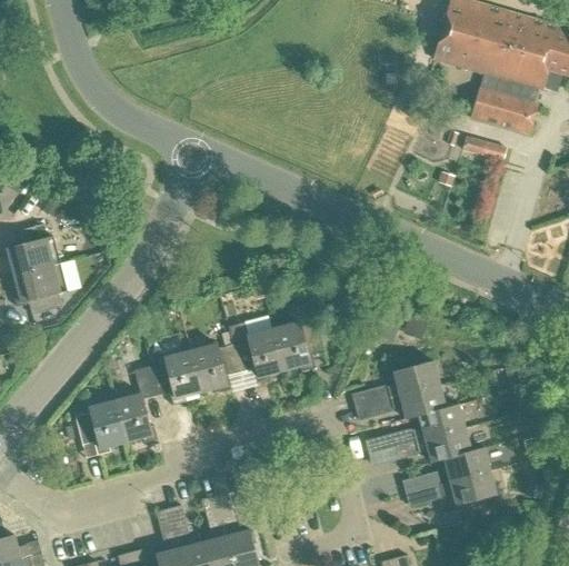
[(568,33),(558,31),(560,26),(470,0),(447,0),(431,58),(482,72),(479,86),(478,86),(470,116),(529,132),(538,102),(533,101),(538,88),(541,89),(542,86),(556,89),(560,72),(568,75),(568,33)]
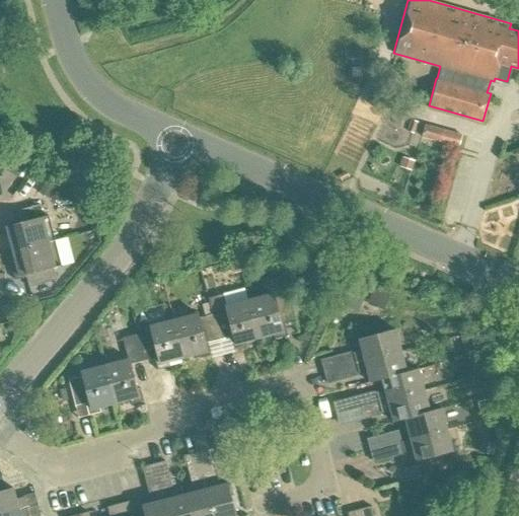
[(361,75),(361,65),(352,66),(352,76),(361,75)]
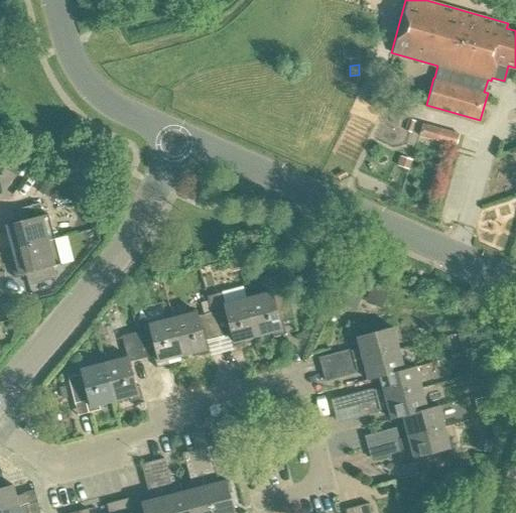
[(417,135),(442,142),(446,131),(421,123),(417,135)]
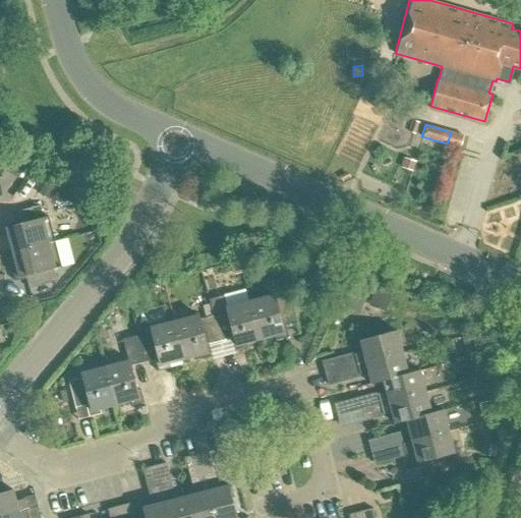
[(520,147),(502,151),(506,171),(520,167),(520,147)]
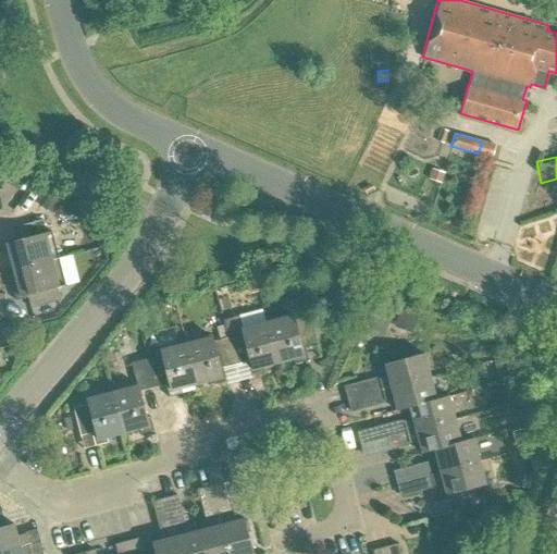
[(12,165),(4,180),(21,188),(28,175),(12,165)]
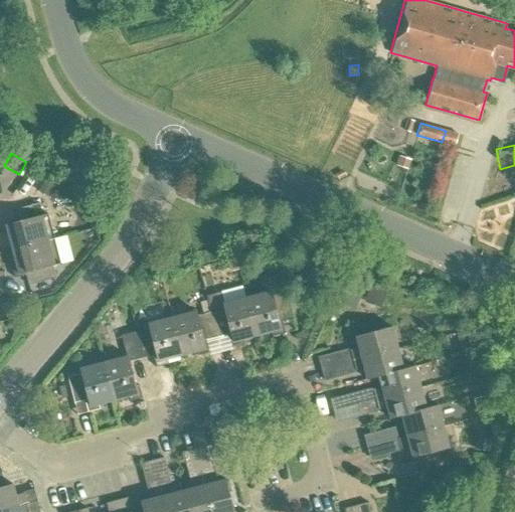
[(399,154),(396,163),(407,166),(410,158),(399,154)]
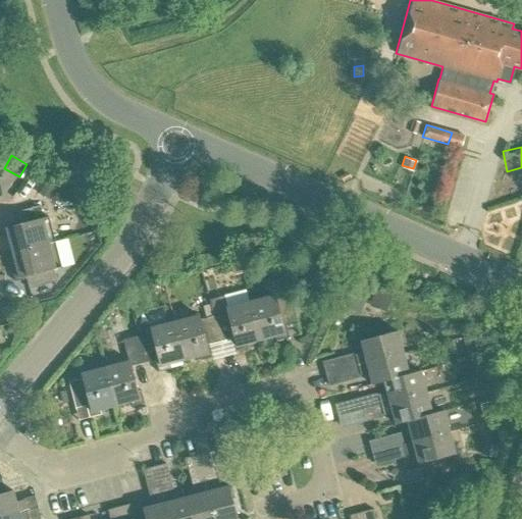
[(45,182),(40,192),(50,198),(56,188),(45,182)]
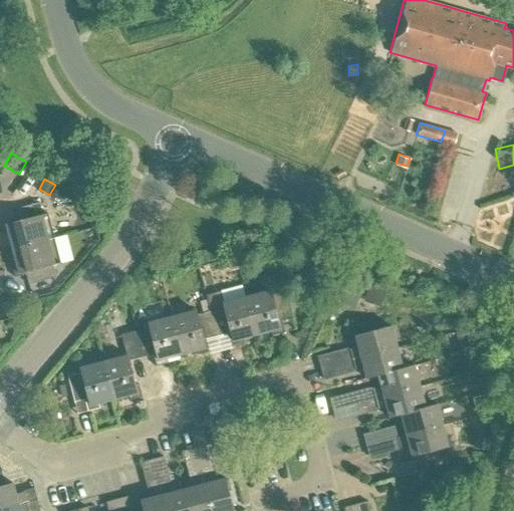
[(8,232),(12,248),(54,237),(47,212),(42,213),(39,201),(12,208),(15,220),(1,224),(4,233),(8,232)]
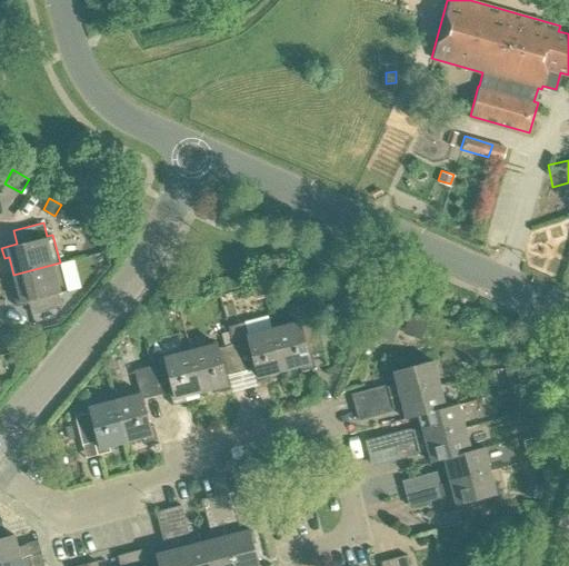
[(60,262),(13,275),(18,291),(13,293),(16,304),(28,300),(31,314),(62,306),(59,293),(67,290),(60,262)]
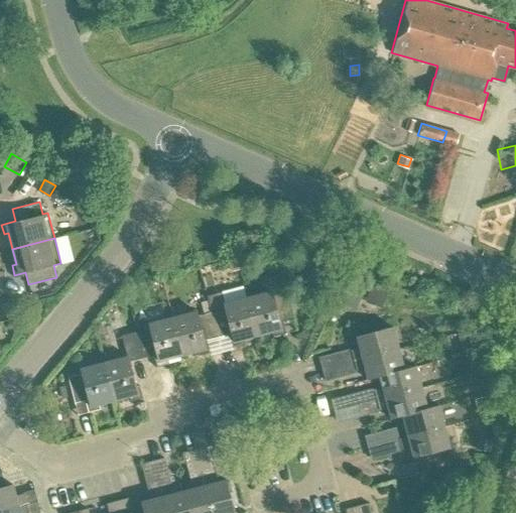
[(237,259),(231,261),(233,270),(240,268),(237,259)]
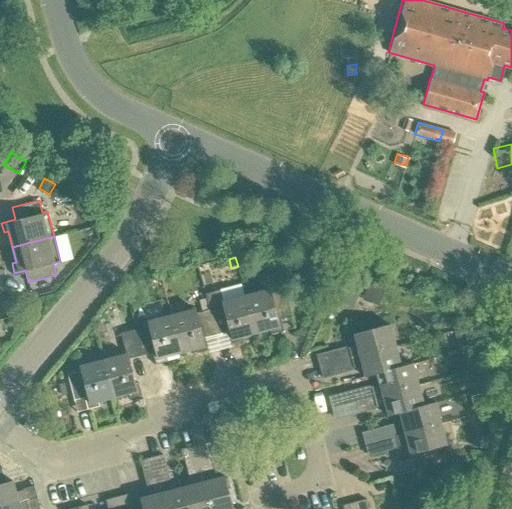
[(362,299),(378,304),(385,285),(369,280),(362,299)]
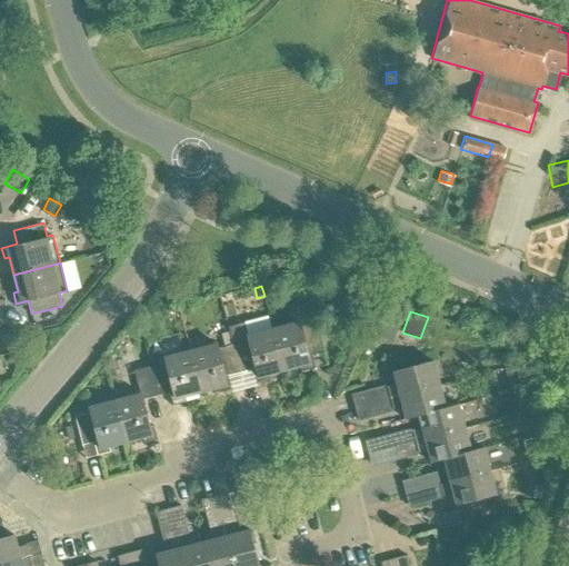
[(298,320),(272,327),(283,369),(300,365),(301,370),(315,367),(311,353),(322,349),(316,321),(299,326),(298,320)]
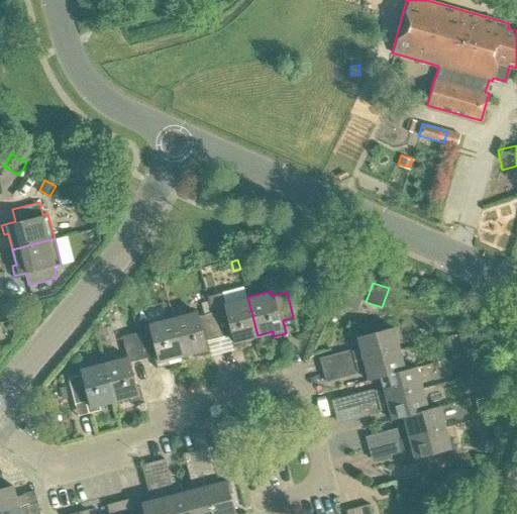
[(212,312),(211,312),(218,338),(228,335),(231,347),(244,344),(242,339),(257,335),(247,297),(224,303),(221,292),(207,295),(208,300),(212,312)]
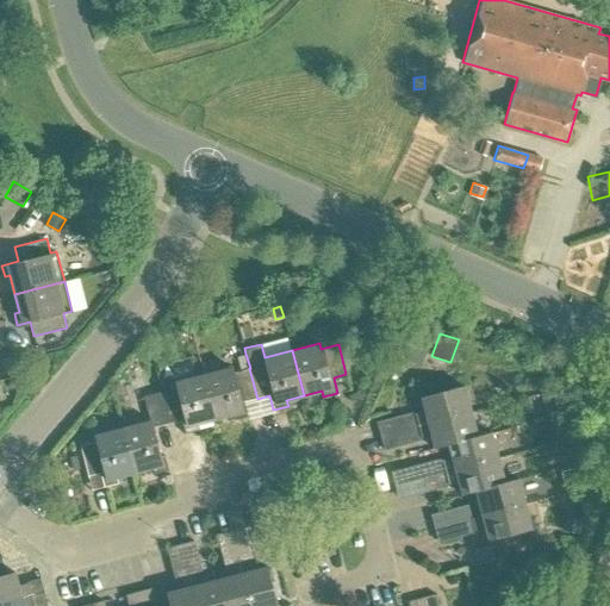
[(246,354),(237,356),(241,370),(249,368),(250,368),(246,354)]
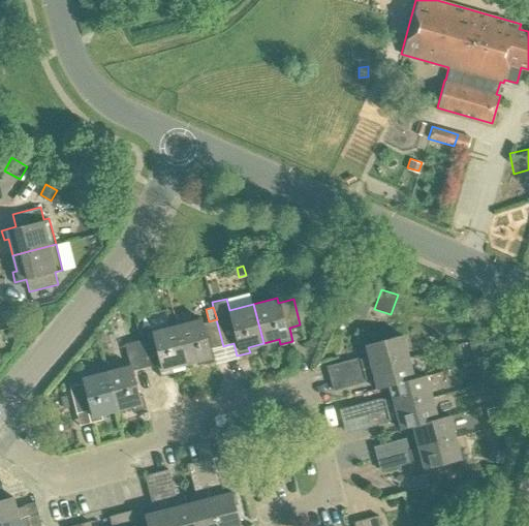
[(200,318),(177,325),(187,364),(201,360),(204,365),(216,361),(213,349),(223,346),(216,319),(209,321),(201,323),(200,318)]
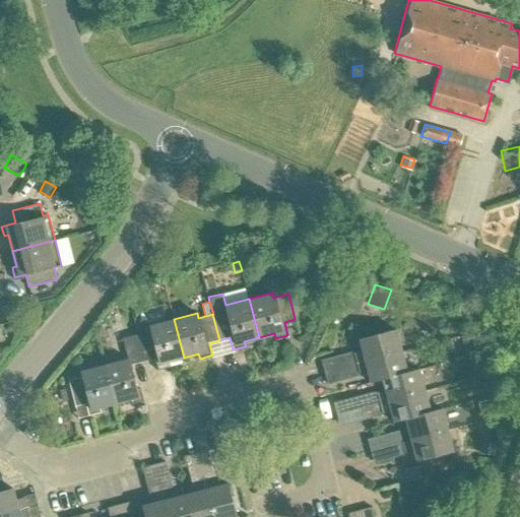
[(151,330),(137,334),(144,361),(154,358),(157,370),(170,366),(169,362),(184,358),(174,319),(150,325),(151,330)]
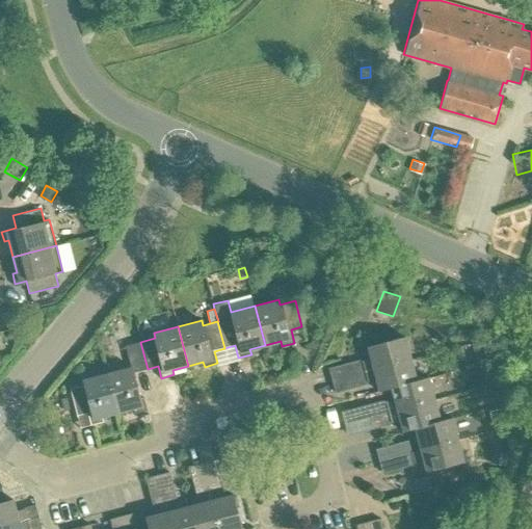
[(345,363),(348,375),(410,359),(404,337),(367,346),(370,359),(362,361),(362,359),(345,363)]
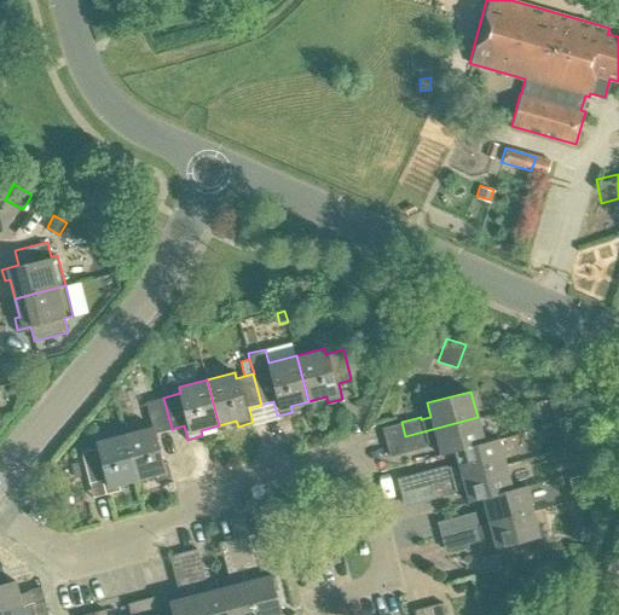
[(152,427),(125,434),(137,480),(155,475),(156,480),(171,476),(167,460),(162,462),(155,433),(172,429),(163,398),(145,401),(152,427)]
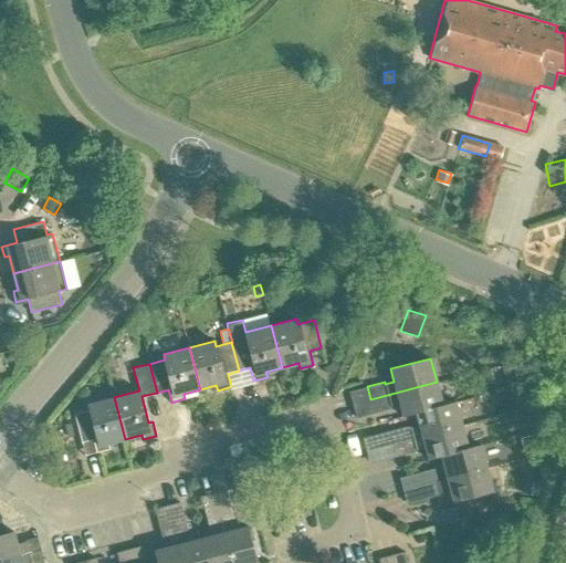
[(515,371),(504,374),(507,385),(519,383),(515,371)]
